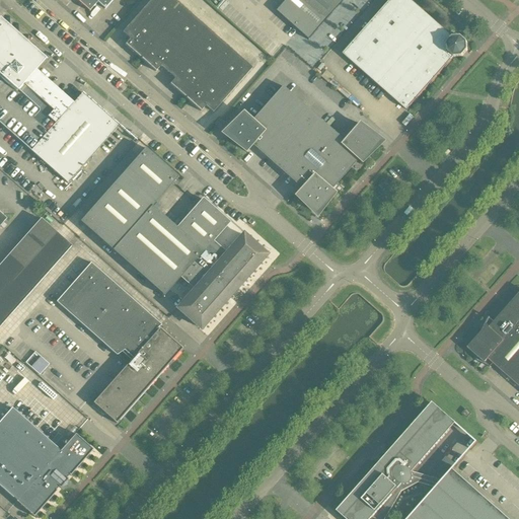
[(113,0),(76,0),(89,12),(97,3),(105,9),(113,0)]
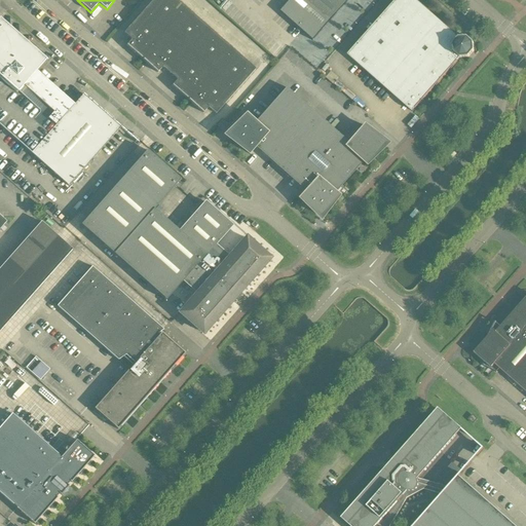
[(126,45),(132,49),(158,73),(158,72),(163,67),(178,80),(173,85),(203,113),(209,107),(216,114),(255,70),(176,0),(153,0),(124,33),(133,40),(127,45),(126,45)]
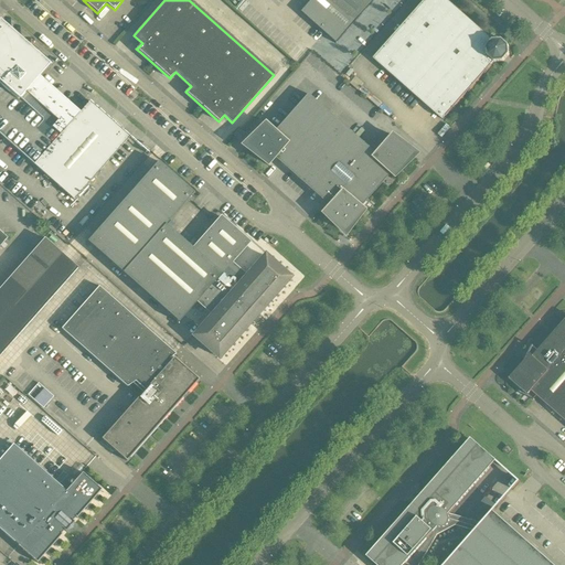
[(310,0),(299,12),(336,44),(373,0),(310,0)]
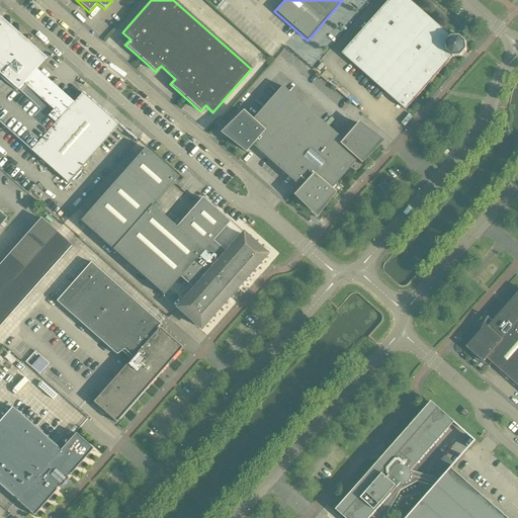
[(410,0),(390,0),(342,54),(407,110),(453,58),(461,57),(467,51),(466,42),(460,36),(452,37),(410,0)]
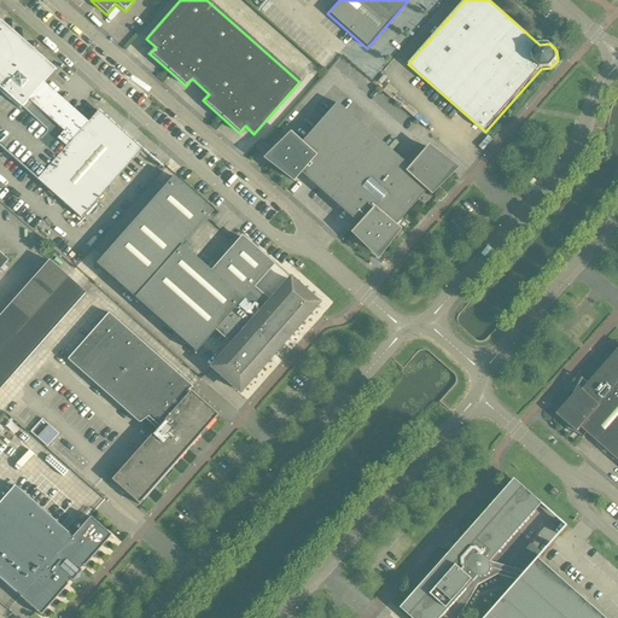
[(0,147),(81,219),(143,150),(99,111),(87,123),(42,83),(52,74),(0,27),(0,147)]
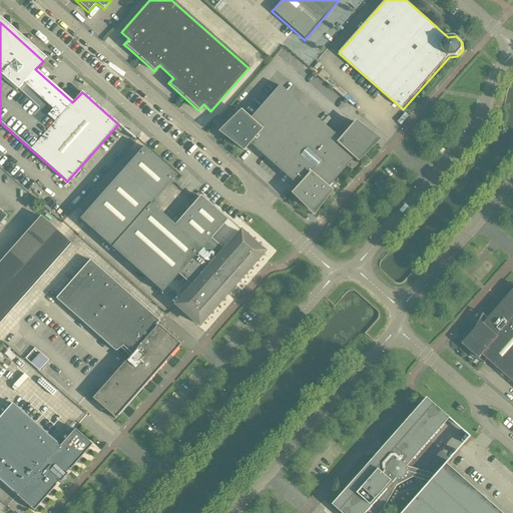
[(273,56),(275,54),(270,49),(272,46),(278,51),(281,48),(274,43),(267,51),(273,56)]
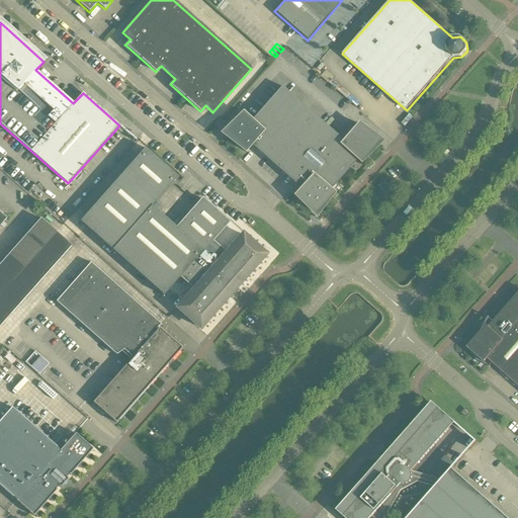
[(230,128),(230,130),(226,134),(230,138),(245,151),(251,145),(301,189),(295,195),(311,209),(316,212),(319,208),(320,208),(333,193),(330,191),(344,175),(298,135),(315,115),(281,86),(251,121),(243,113),(230,128)]
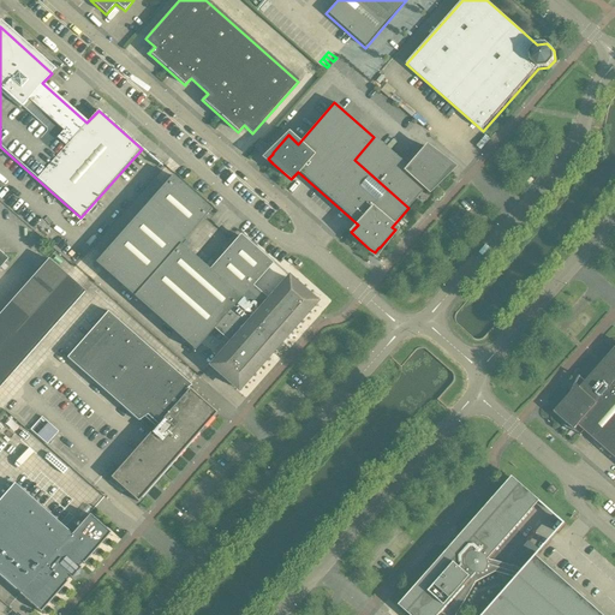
[(408,168),(374,137),(354,160),(408,208),(425,190),(429,192),(449,168),(425,148),(408,168)]
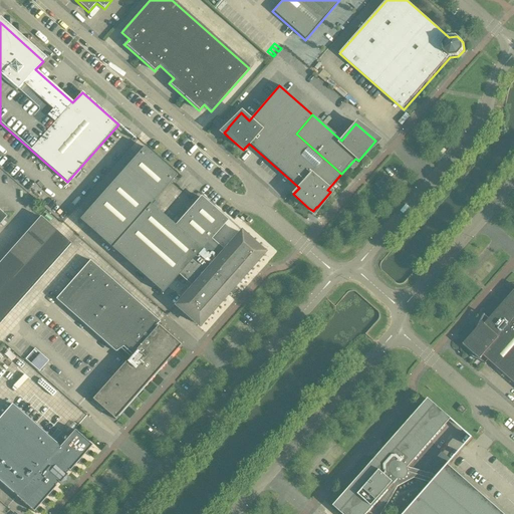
[(213,123),(217,127),(221,122),(217,118),(213,123)]
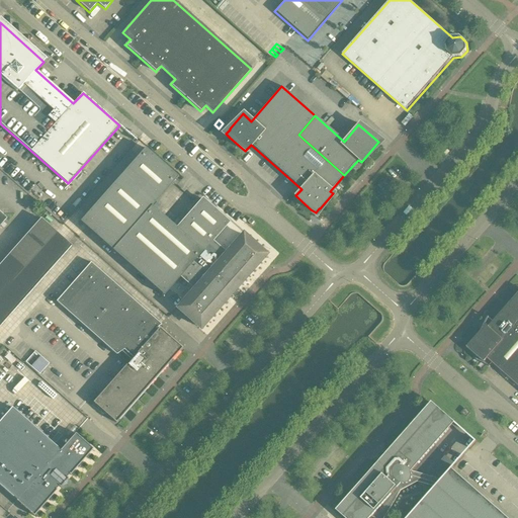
[(178,177),(145,148),(80,222),(164,296),(183,274),(197,286),(178,309),(200,328),(227,298),(227,296),(225,294),(228,291),(230,293),(235,288),(233,286),(235,283),(238,285),(239,285),(265,255),(243,235),(224,257),(209,244),(229,223),(202,199),(177,229),(152,206),(178,177)]
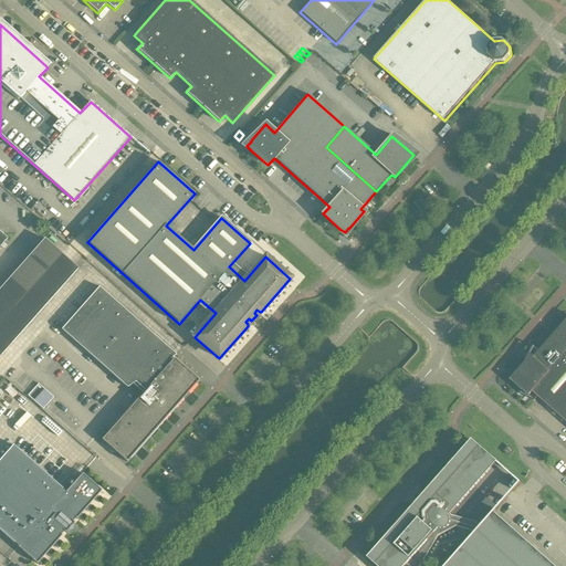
[(100,212),(106,219),(144,178),(137,171),(100,212)]
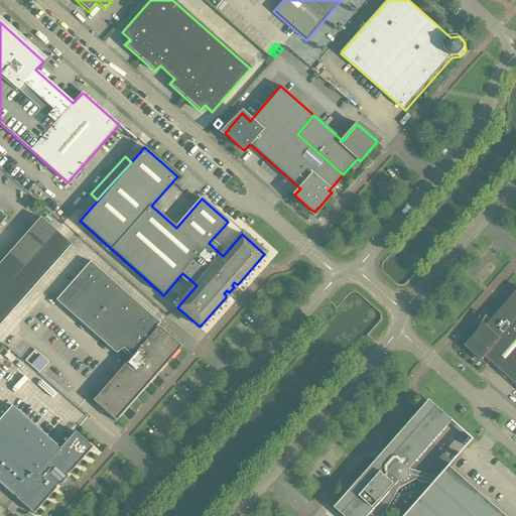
[(18,304),(72,245),(40,218),(0,262),(0,325),(3,321),(18,304)]
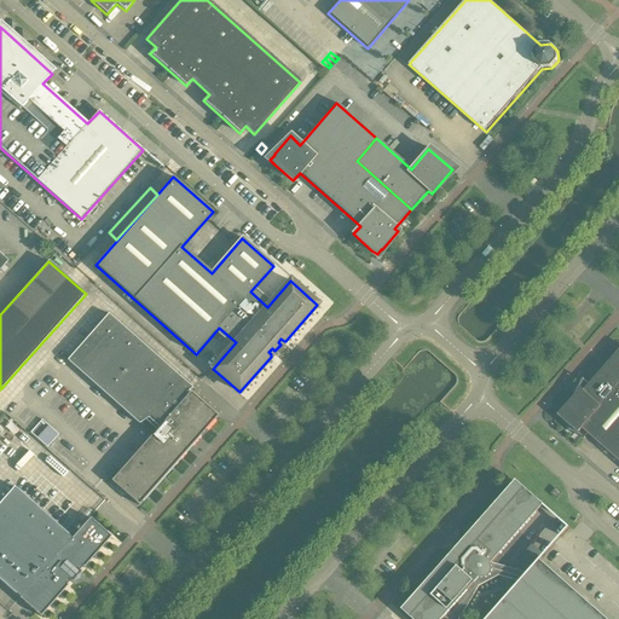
[(192,388),(108,314),(67,360),(139,424),(148,418),(158,428),(111,481),(138,505),(218,416),(190,392),(189,394),(186,393),(192,388)]
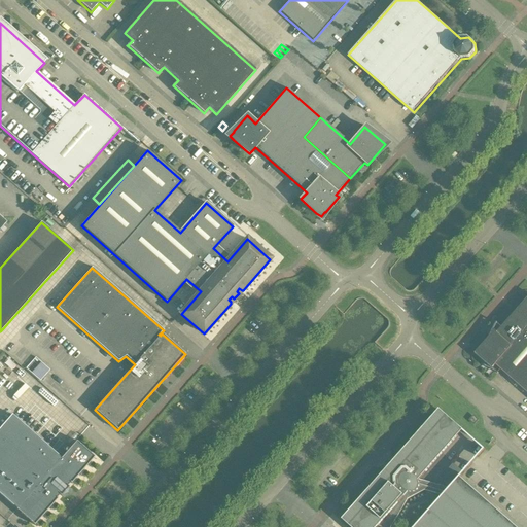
[(493,329),(490,336),(490,337),(489,338),(476,353),(493,369),(496,364),(526,392),(526,299),(497,332),(494,329),(493,329)]
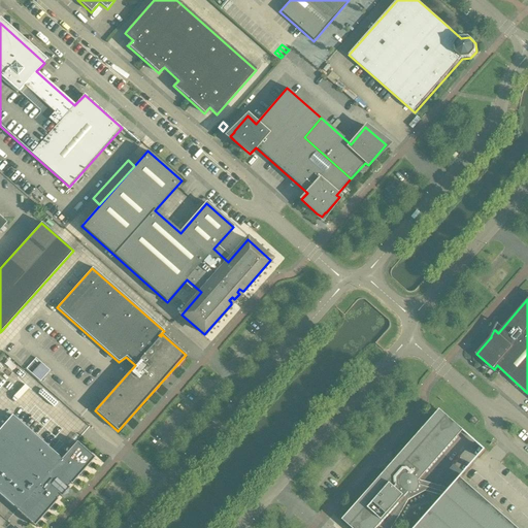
[(41,363),(31,374),(39,382),(50,370),(41,363)]
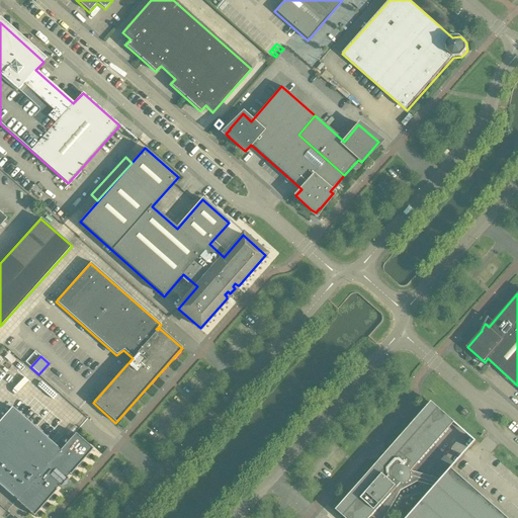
[(508,517),(484,497),(414,477),(416,472),(413,471),(450,428),(449,428),(453,423),(447,418),(448,418),(432,404),(397,444),(396,446),(394,445),(393,447),(394,448),(392,450),(392,449),(386,455),(383,452),(377,458),(381,461),(376,466),(377,467),(375,468),(374,467),(372,469),(373,470),(372,472),(371,472),(337,511),(345,517),(370,517),(371,517),(373,517),(384,517),(401,492),(417,483),(434,488),(407,517),(508,517)]
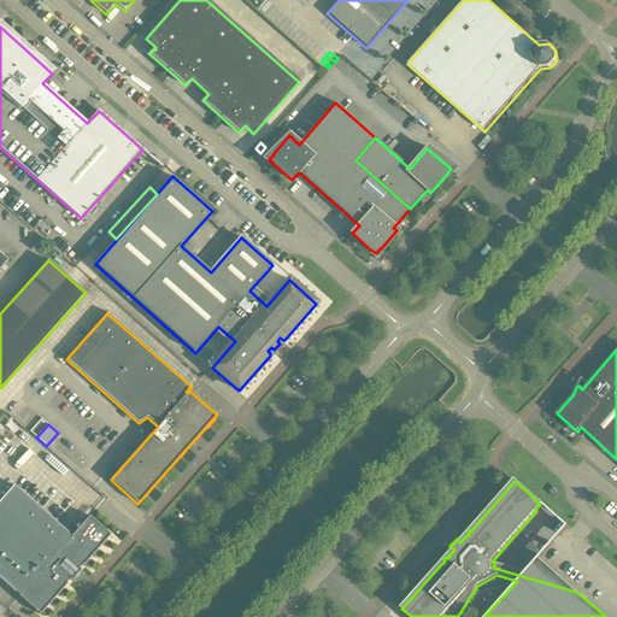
[(83,566),(111,535),(89,517),(72,536),(15,486),(0,501),(0,579),(19,595),(19,597),(40,615),(68,585),(66,583),(70,580),(71,581),(72,580),(74,580),(78,579),(80,573),(81,570),(80,569),(82,565),(83,566)]
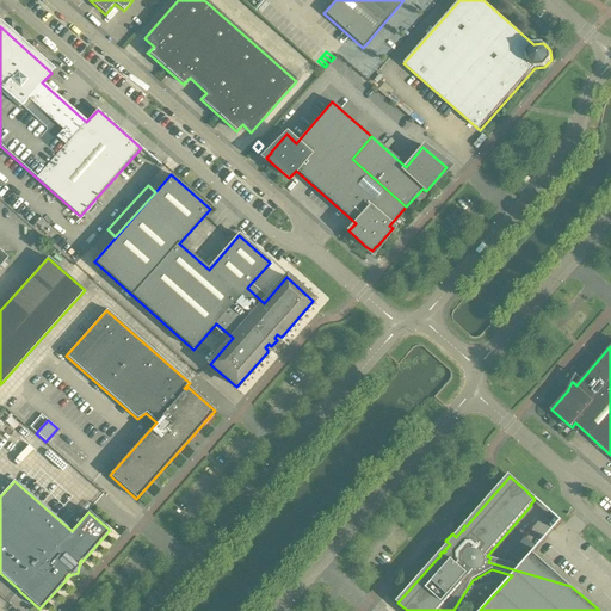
[(530,555),(562,519),(551,510),(520,545),(530,555)]
